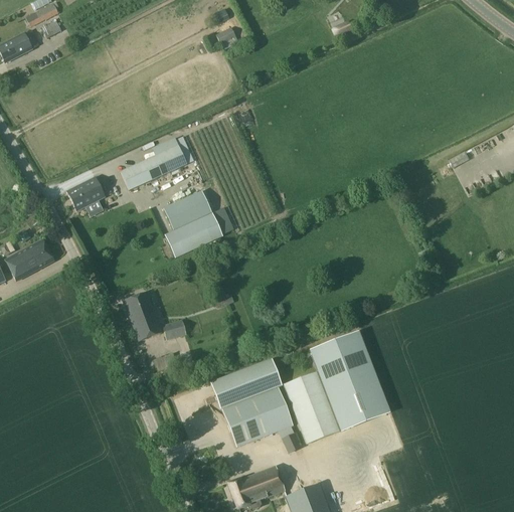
[(53,2),(26,16),(31,26),(45,18),(46,19),(59,12),(56,7),(58,6),(56,1),(54,2),(53,2)]
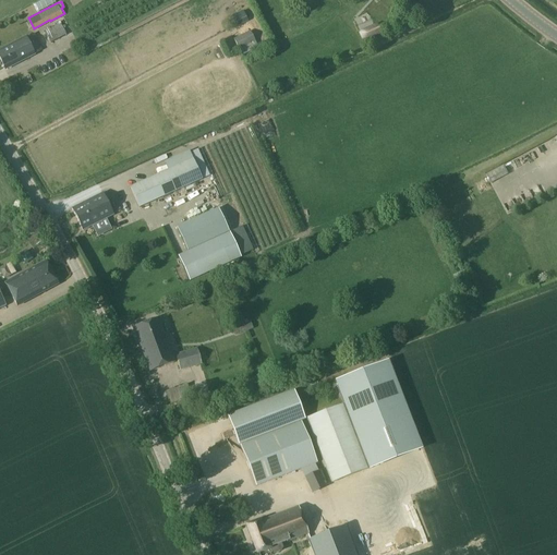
[(234,22),(246,15),(243,10),(231,15),(234,22)]
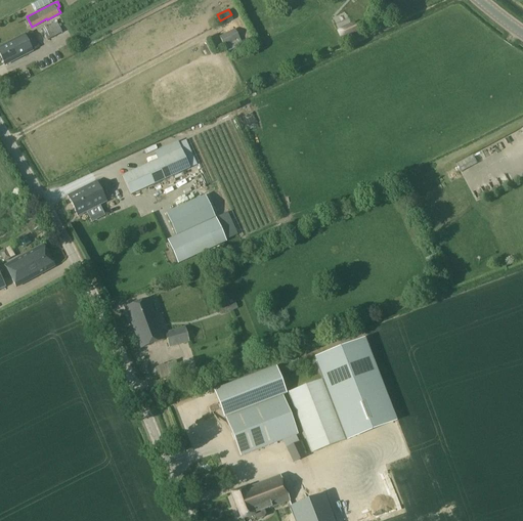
[(58,20),(43,28),(48,38),(62,31),(58,20)]
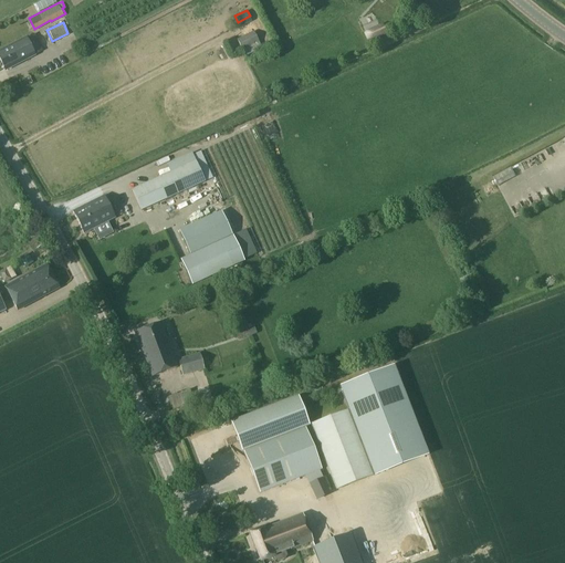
[(370,38),(377,34),(374,27),(367,30),(370,38)]
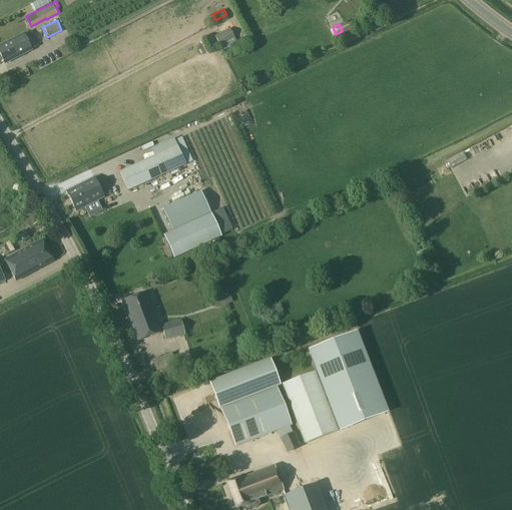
[(230,26),(215,34),(220,43),(234,35),(230,26)]
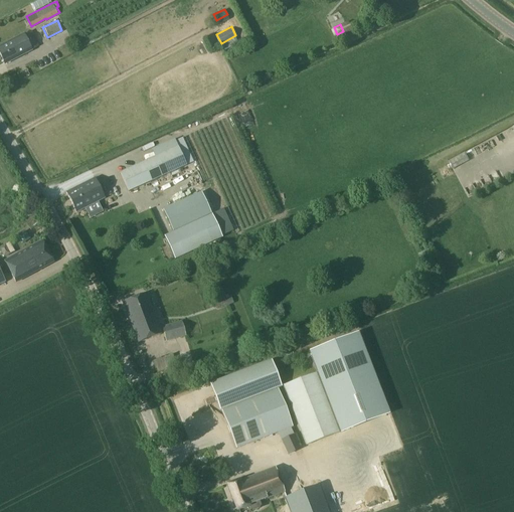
[(24,33),(0,44),(0,50),(5,61),(32,48),(40,43),(32,29),(24,32),(24,33)]
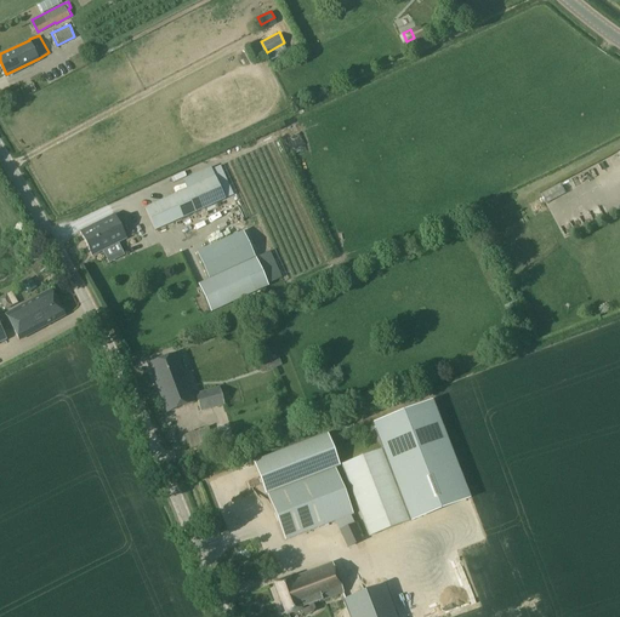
[(216,175),(146,205),(157,228),(226,196),(216,175)]
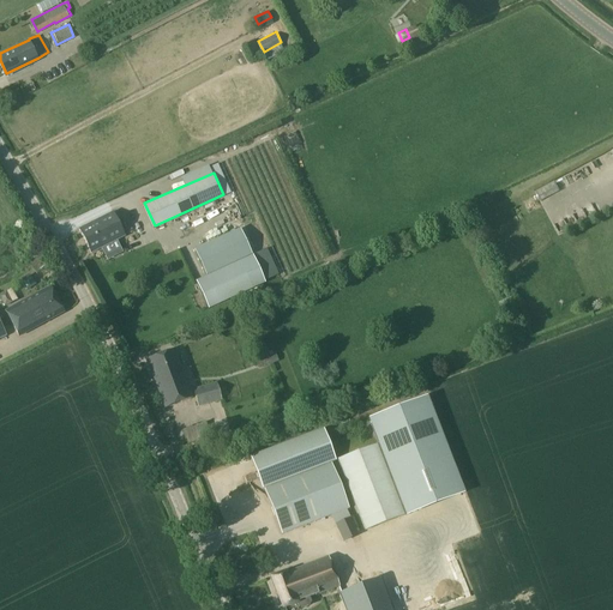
[(554,179),(535,187),(539,193),(557,185),(554,179)]
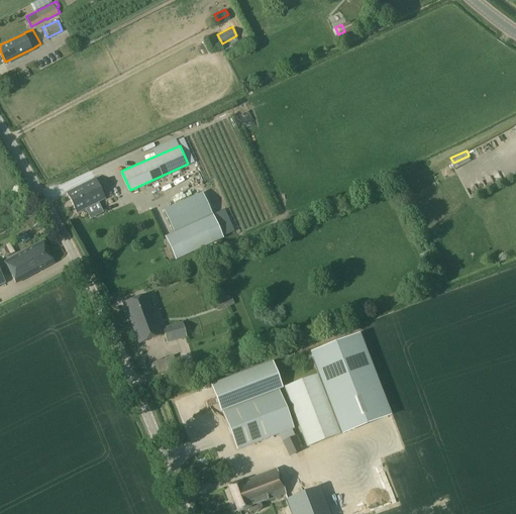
[(97,176),(68,191),(78,211),(106,196),(97,176)]
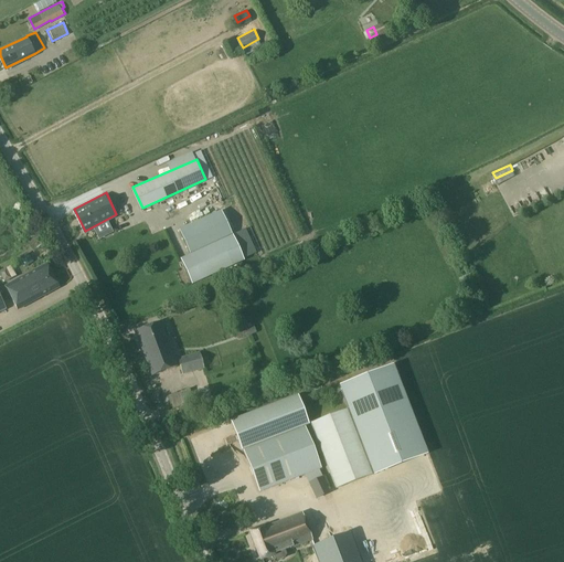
[(233,233),(213,242),(224,267),(245,258),(233,233)]
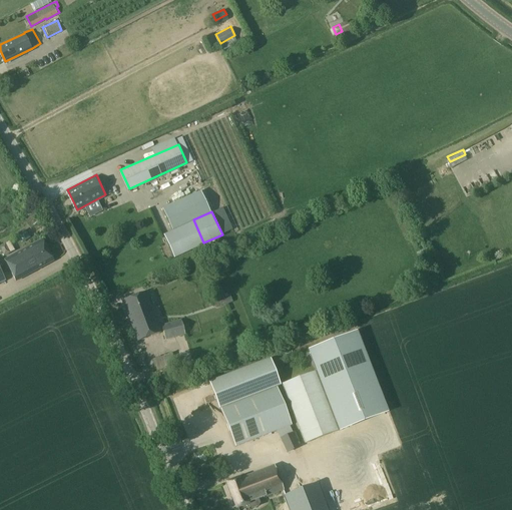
[(5,258),(17,279),(54,260),(42,237),(5,258)]
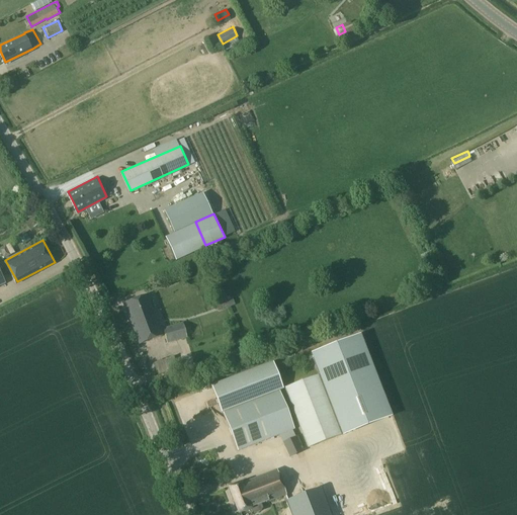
[(124,302),(140,342),(163,333),(148,292),(124,302)]
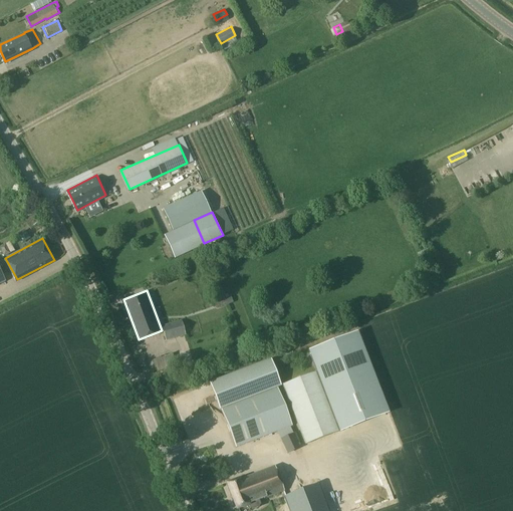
[(163,324),(167,339),(187,333),(182,318),(163,324)]
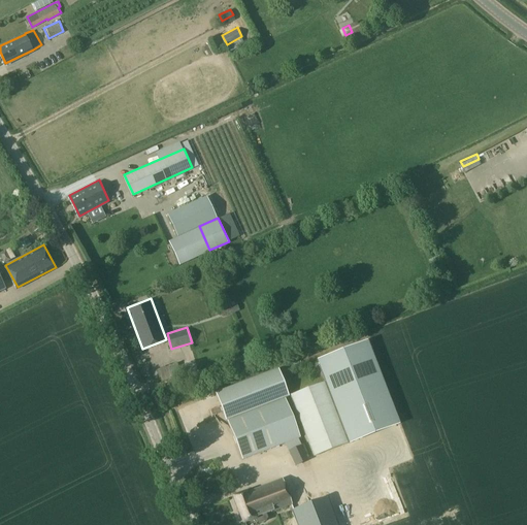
[(318,361),(338,414),(387,395),(366,342),(318,361)]
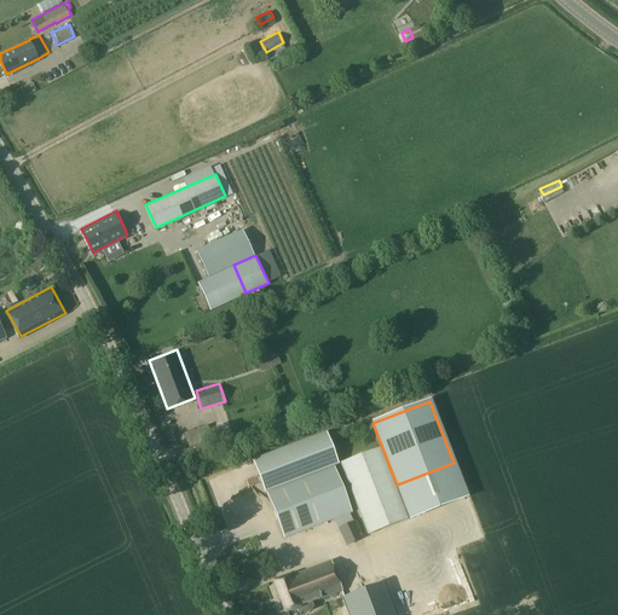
[(209,422),(186,430),(190,444),(213,436),(209,422)]
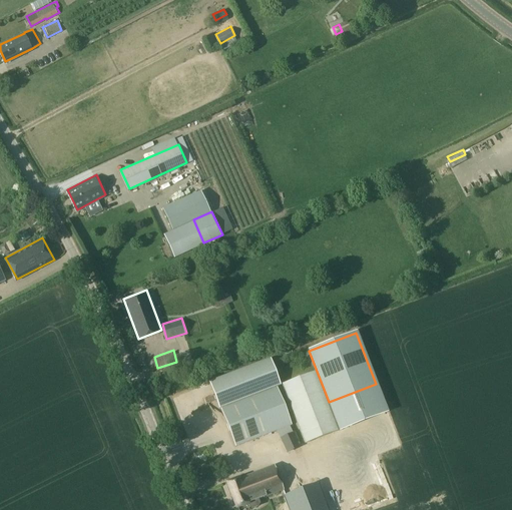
[(211,382),(235,444),(293,423),(278,385),(281,384),(272,359),(211,382)]
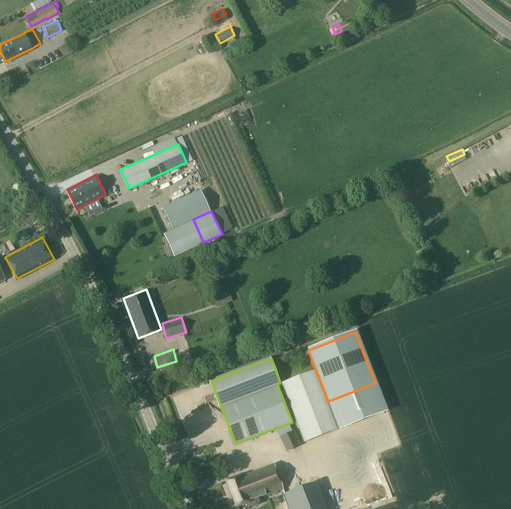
[(306,441),(338,428),(315,369),(282,381),(306,441)]
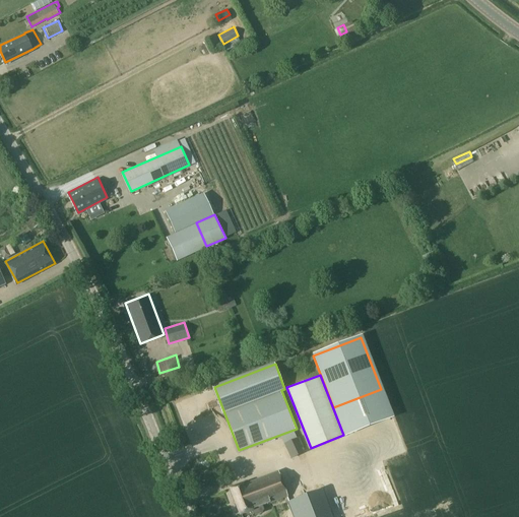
[(297,436),(284,442),(292,457),(304,451),(297,436)]
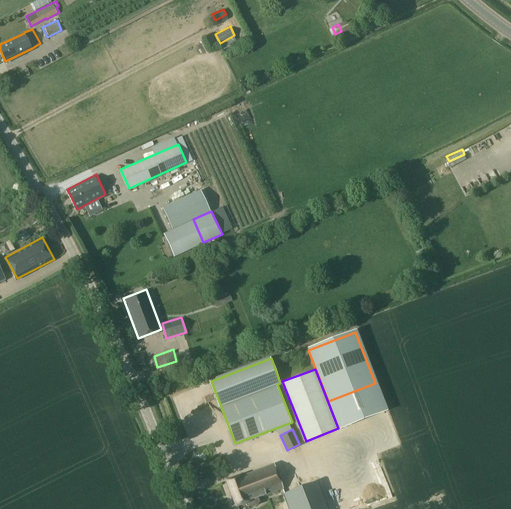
[(260,500),(258,495),(282,487),(274,463),(240,476),(239,474),(227,479),(237,505),(247,501),(249,504),(252,506),(259,503),(260,500)]
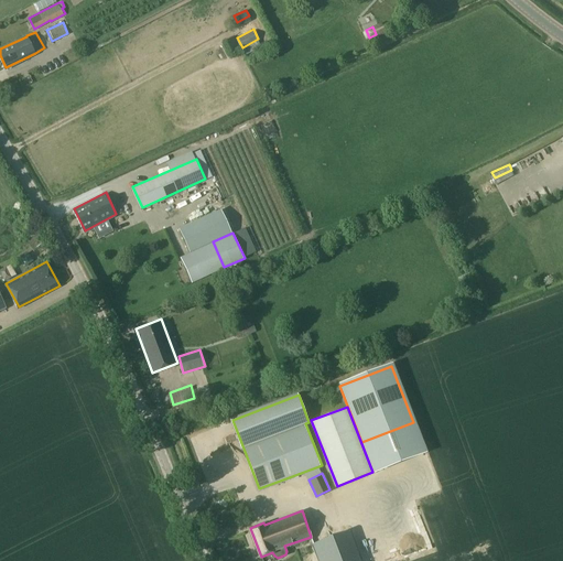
[(360,560),(349,529),(313,543),(320,560),(360,560)]
